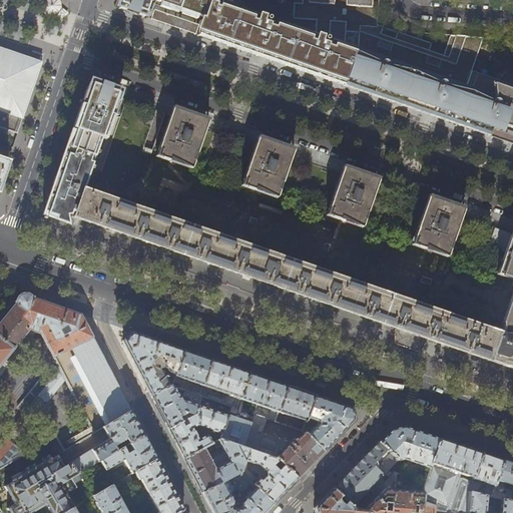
[(42,11),(48,15),(57,15),(62,19),(67,14),(61,9),(61,0),(60,0),(43,0),(42,2),(42,11)]
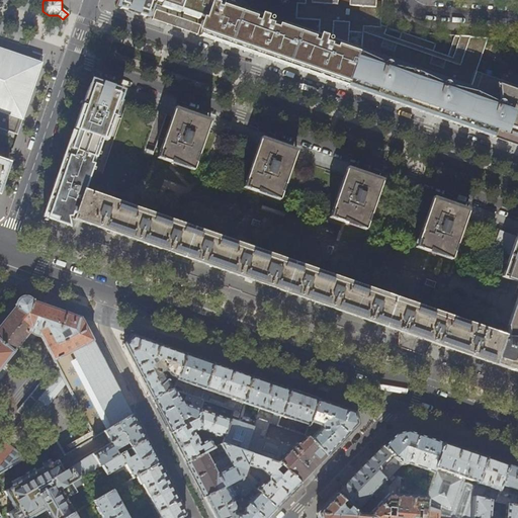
[(118,0),(116,6),(134,12),(150,18),(154,4),(165,8),(180,13),(184,0),(118,0)]
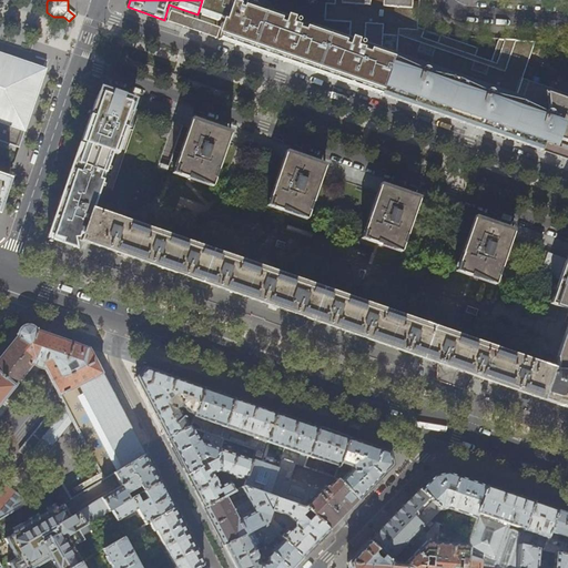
[(288,63),(323,74),(359,88),(379,94),(395,51),(350,36),(271,8),(273,0),(202,0),(198,14),(201,16),(208,18),(224,24),(219,39),(236,44),(288,63)]
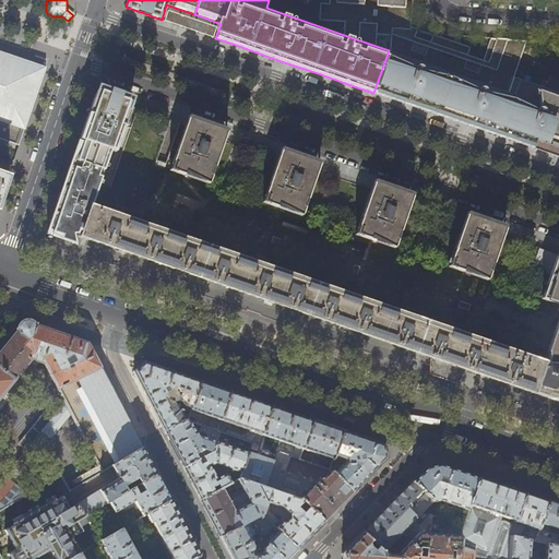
[(328,13),(329,1),(320,0),(319,18),(346,20),(347,14),(328,13)]
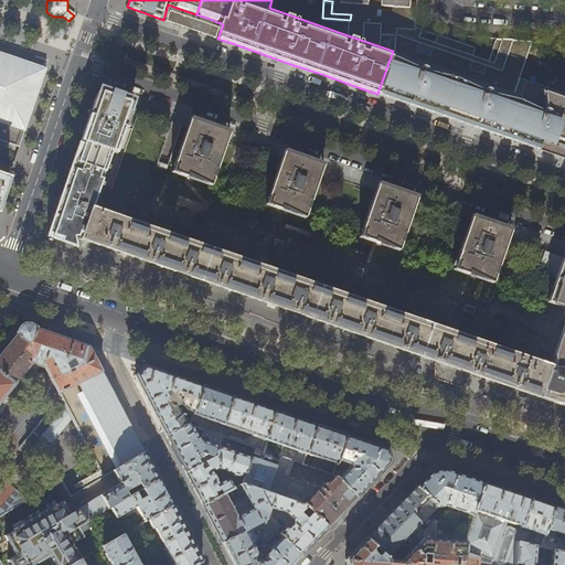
[(349,23),(348,35),(393,51),(514,93),(520,77),(532,41),(510,39),(494,38),(487,62),(481,77),(466,72),(471,56),(473,49),(462,44),(464,42),(452,41),(445,38),(446,34),(436,34),(434,43),(428,59),(413,53),(417,38),(420,30),(415,28),(416,0),(332,0),(332,1),(331,13),(351,14),(350,20),(350,23),(349,23)]
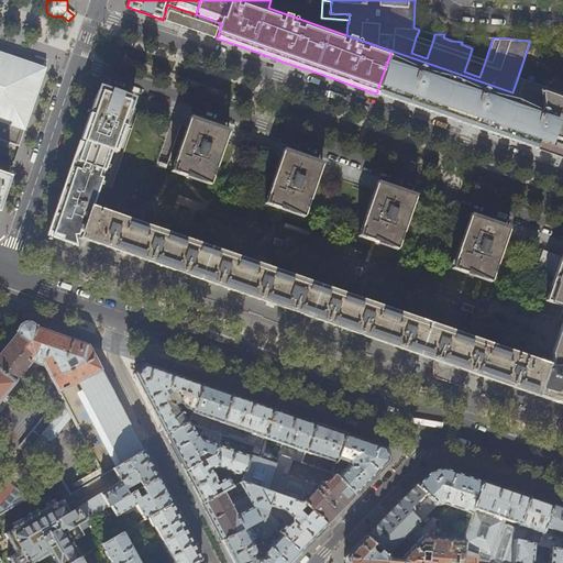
[(218,26),(169,10),(166,21),(214,36),(218,26)]
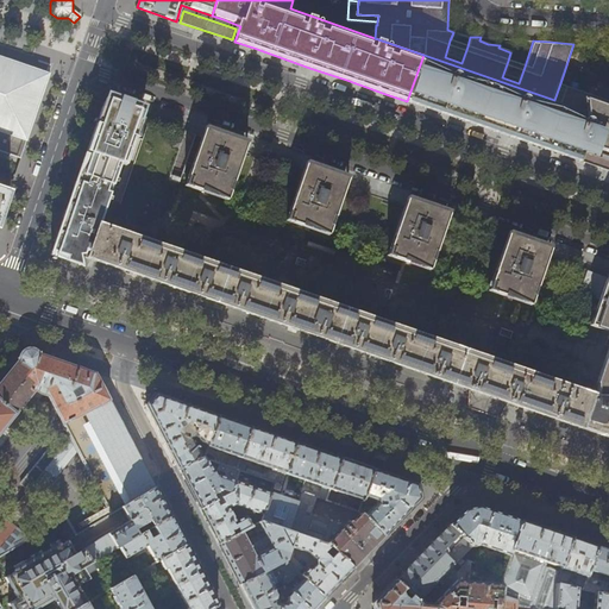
[(468,46),(450,41),(445,57),(462,63),(468,46)]
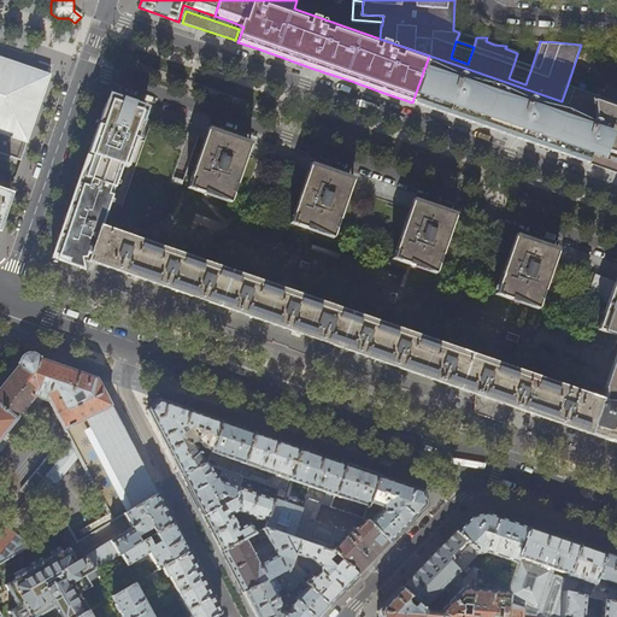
[(597,95),(568,84),(562,101),(429,56),(412,103),(430,109),(468,122),(505,135),(546,150),(597,166),(616,174),(616,101),(606,98),(603,97),(597,95)]
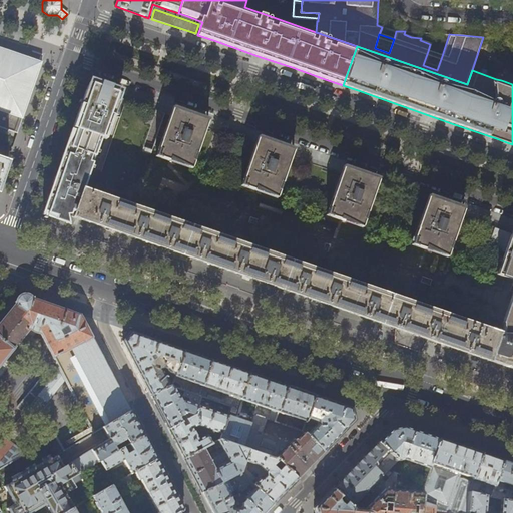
[(442,56),(428,51),(423,65),(437,70),(442,56)]
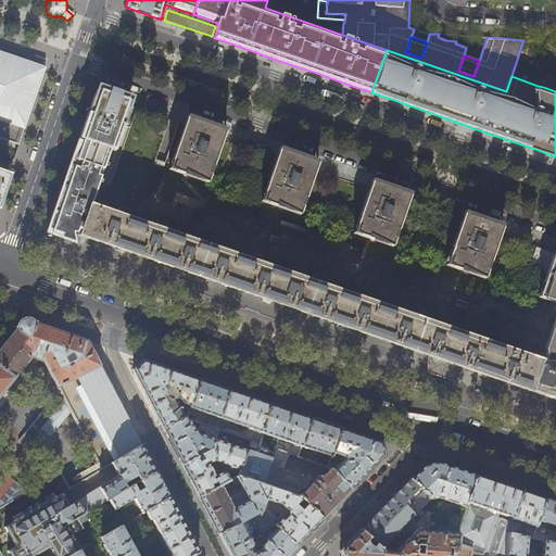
[(32,67),(0,57),(0,139),(20,147),(43,77),(46,73),(32,67)]
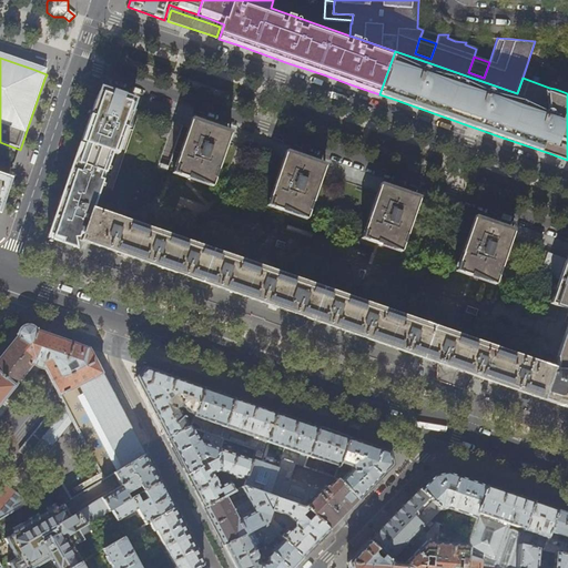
[(567,83),(560,81),(558,90),(567,93),(567,83)]
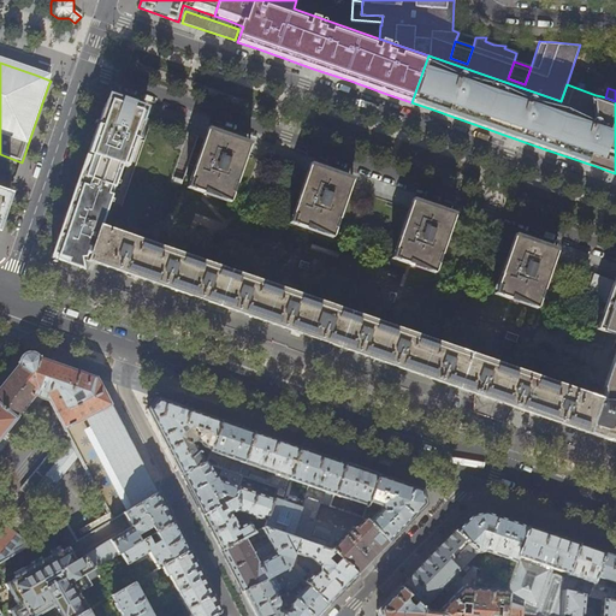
[(125,99),(110,94),(108,93),(101,114),(92,142),(82,166),(73,193),(65,215),(53,248),(49,258),(52,259),(53,255),(67,260),(66,264),(70,265),(81,270),(84,261),(87,254),(89,254),(87,262),(90,264),(90,260),(119,271),(184,292),(225,307),(284,327),(347,349),(431,378),(474,394),(514,407),(533,414),(615,443),(615,272),(614,279),(605,303),(596,330),(615,336),(611,349),(615,350),(615,356),(606,383),(594,379),(593,383),(604,388),(597,400),(100,229),(112,196),(107,194),(111,187),(113,188),(122,165),(128,167),(148,107),(128,100),(125,100),(125,99)]
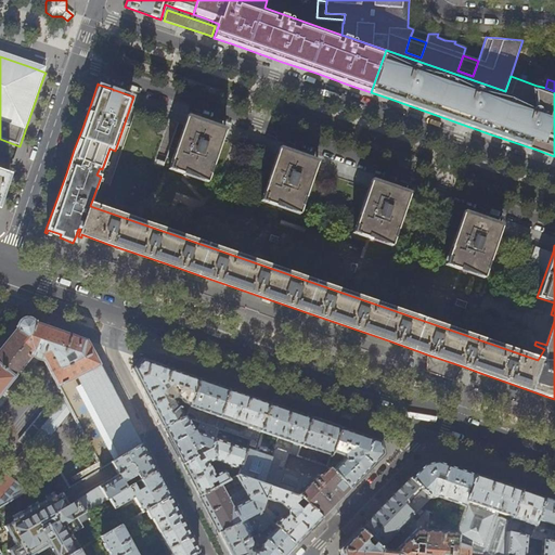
[(207,182),(227,128),(209,123),(188,115),(169,169),(207,182)]
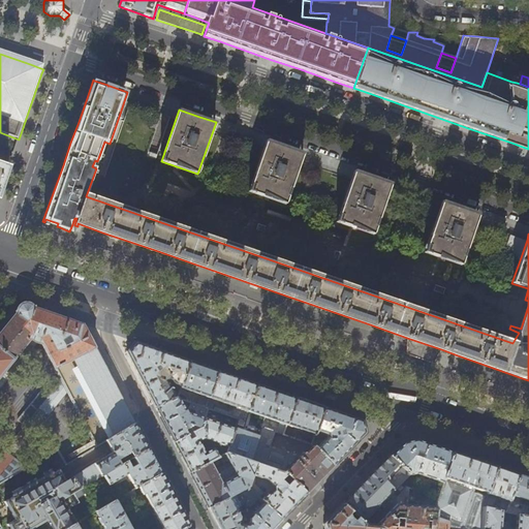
[(285,205),(303,152),(277,144),(267,139),(249,192),(285,205)]
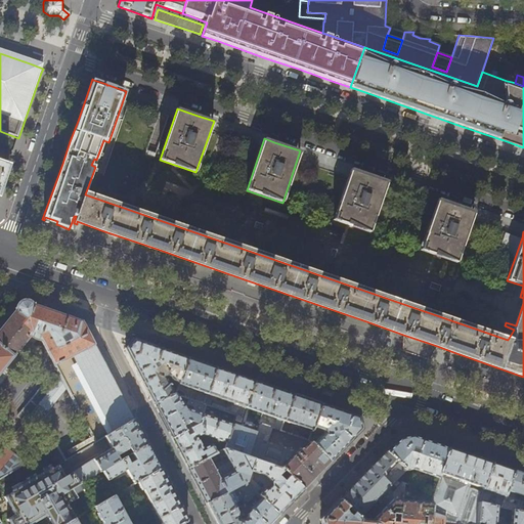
[(8,168),(0,164),(0,192),(4,182),(8,168)]
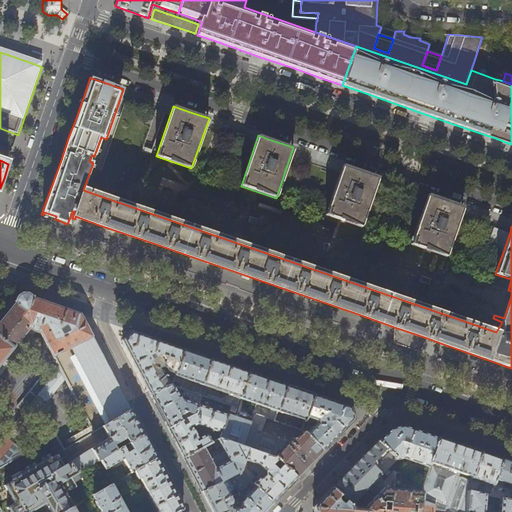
[(361,227),(378,177),(360,171),(343,164),(325,215),(361,227)]
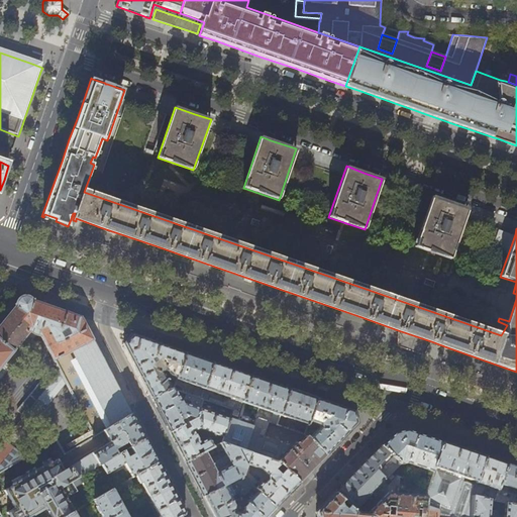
[(174,191),(167,189),(164,198),(164,201),(165,202),(167,203),(168,203),(169,202),(171,201),(174,191)]
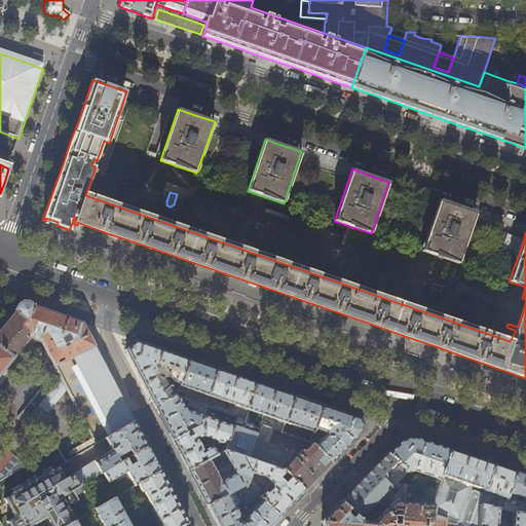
[(458,264),(476,212),(457,205),(440,199),(421,252),(458,264)]
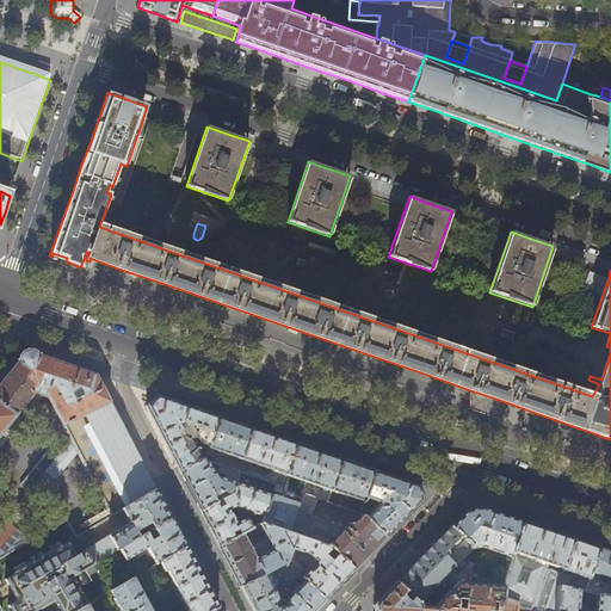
[(306,261),(297,259),(292,273),(301,277),(306,261)]
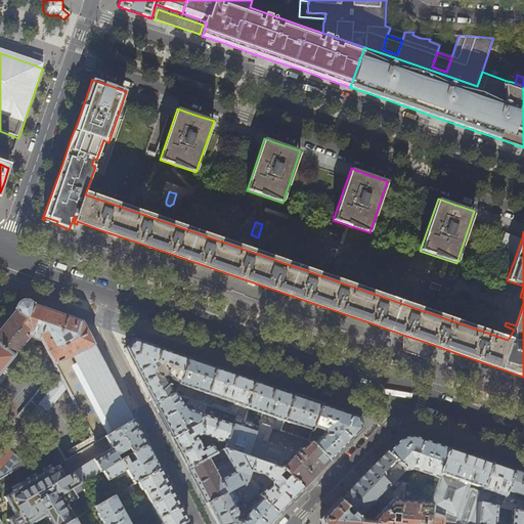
[(515,258),(522,237),(512,234),(505,231),(498,253),(515,258)]
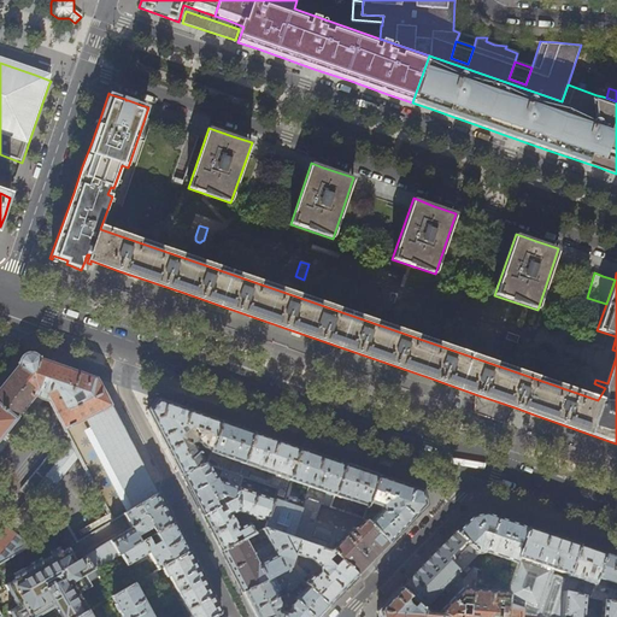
[(397,295),(391,293),(386,307),(393,310),(394,304),(393,304),(397,295)]
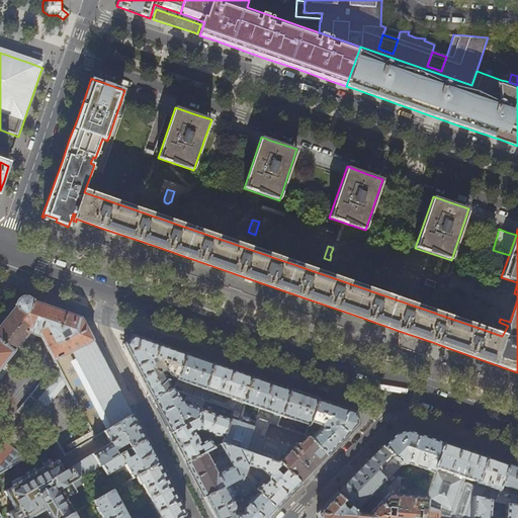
[(435,282),(426,279),(422,289),(423,290),(424,292),(424,293),(426,293),(428,292),(429,291),(431,287),(433,288),(435,282)]
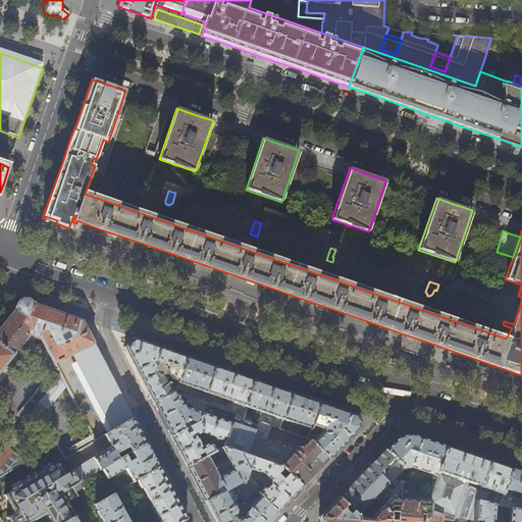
[(105,435),(134,418),(128,409),(108,370),(87,329),(82,320),(23,300),(12,313),(0,327),(0,371),(31,334),(34,336),(41,340),(61,377),(50,389),(42,382),(16,415),(23,421),(0,449),(0,468),(13,452),(12,451),(65,386),(93,436),(88,439),(90,444),(105,435)]
